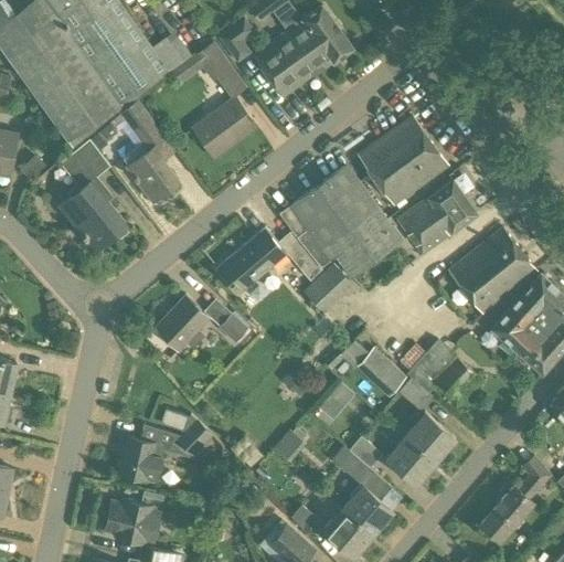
[(170,72),(118,0),(32,0),(10,17),(0,2),(0,49),(67,144),(170,72)]
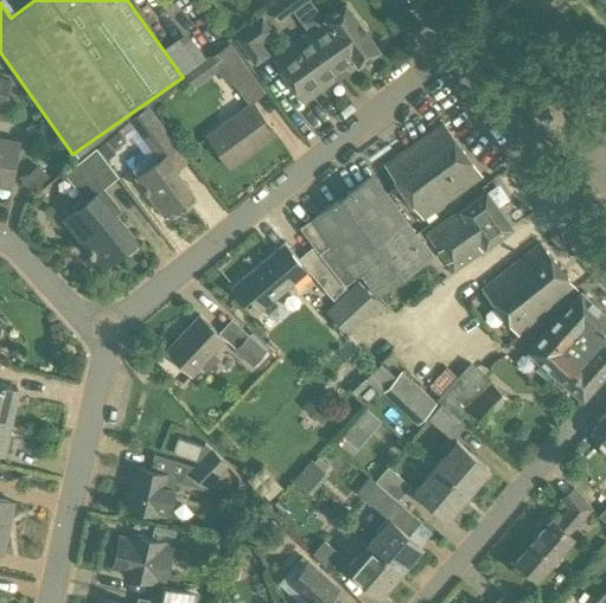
[(280,25),(293,15),(282,0),(268,11),(280,25)]
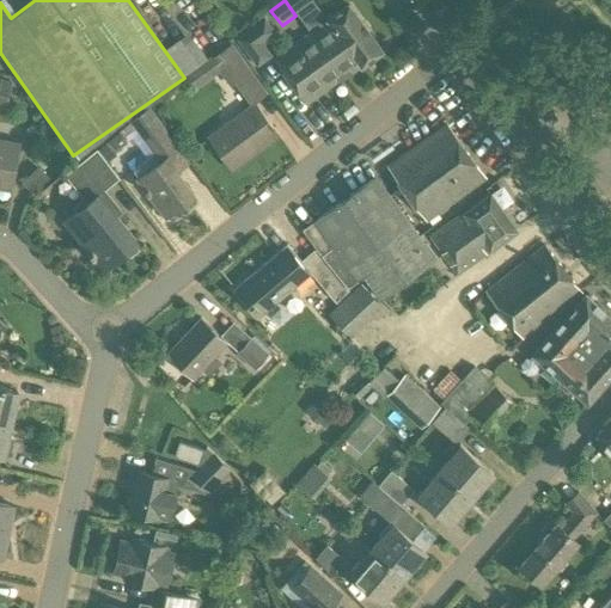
[(285,0),(295,16),(313,0),(285,0)]
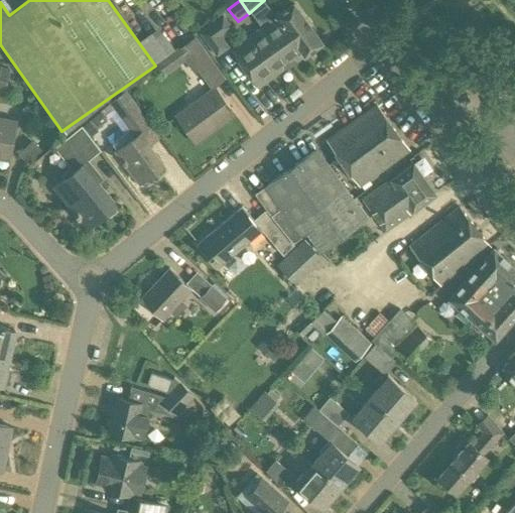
[(261,30),(287,70),(304,57),(304,58),(323,45),(293,5),(275,19),(276,19),(261,30)]
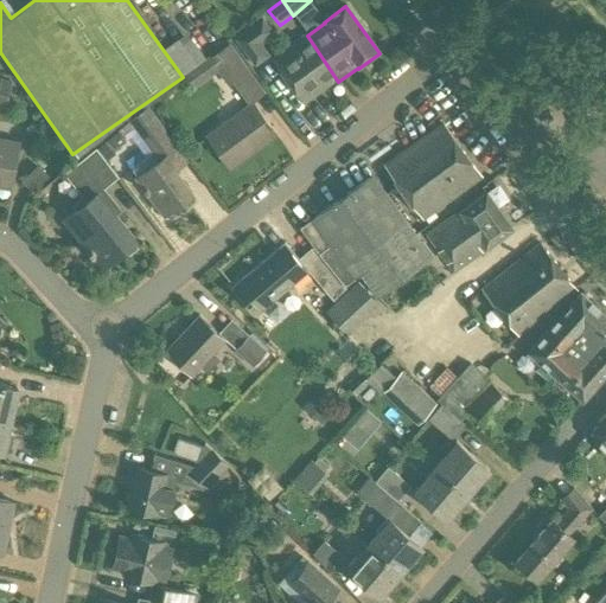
[(255,70),(270,58),(261,45),(274,36),(263,20),(235,42),(255,70)]
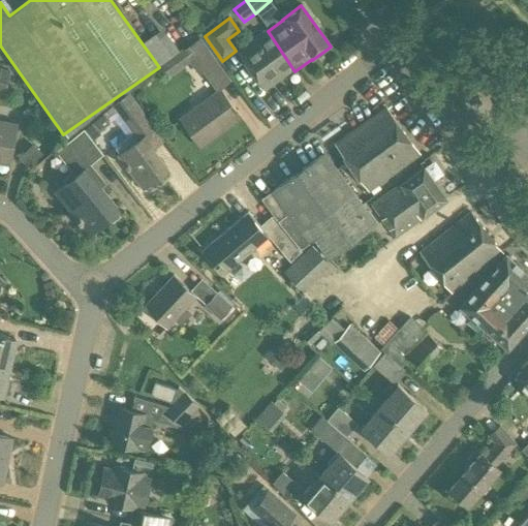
[(266,92),(294,71),(268,31),(238,53),(266,92)]
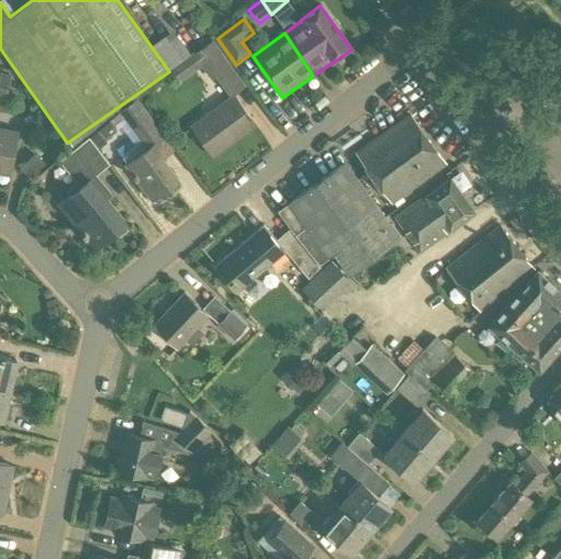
[(213,43),(181,65),(190,77),(201,68),(212,82),(232,68),(213,43)]
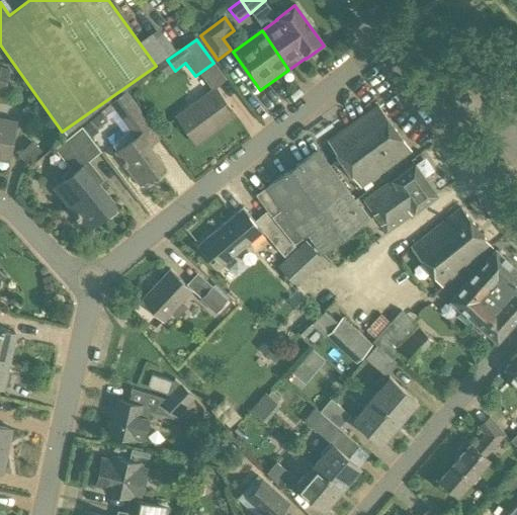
[(175,71),(167,60),(157,67),(165,78),(175,71)]
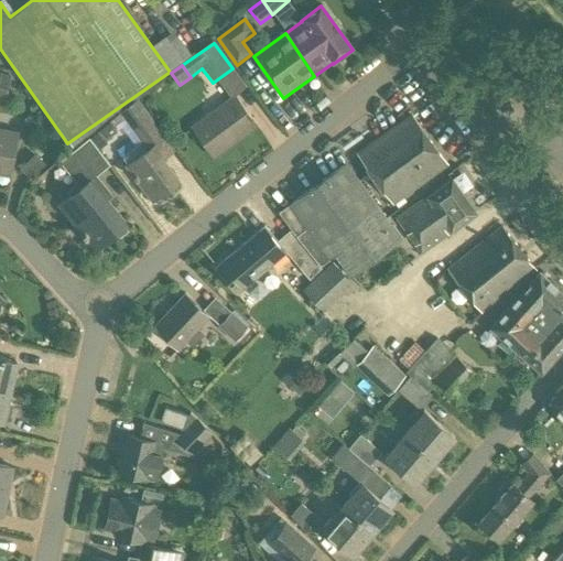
[(0,99),(7,100),(12,75),(2,73),(0,82),(0,99)]
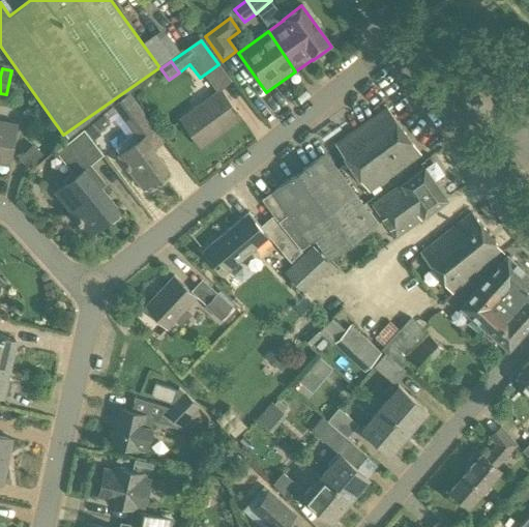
[(201,148),(241,120),(222,92),(181,121),(201,148)]
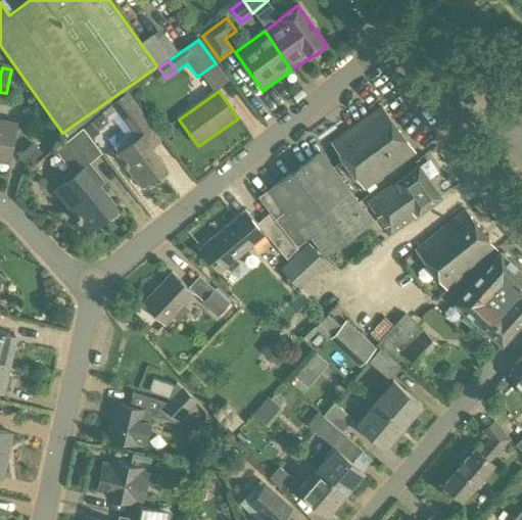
[(163,141),(129,94),(84,131),(92,141),(100,135),(95,130),(115,111),(132,135),(114,147),(120,154),(119,155),(142,187),(165,170),(151,149),(163,141)]
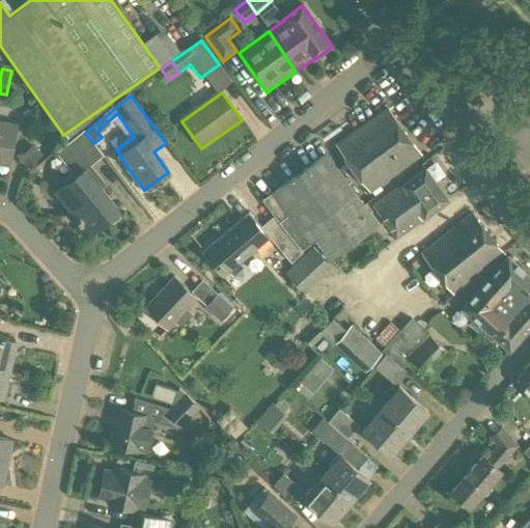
[(369,193),(420,156),(388,110),(336,147),(369,193)]
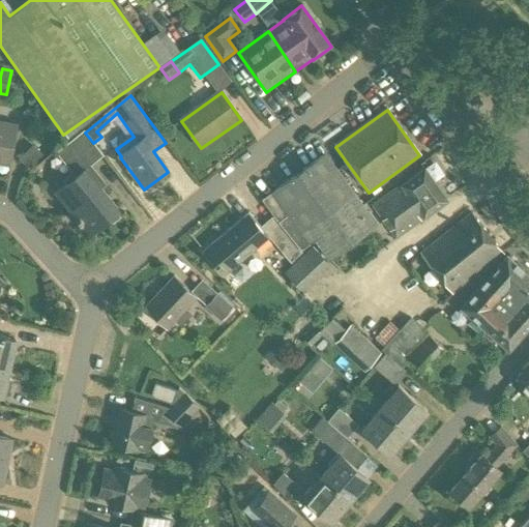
[(0,122),(0,165),(10,167),(19,126),(0,122)]
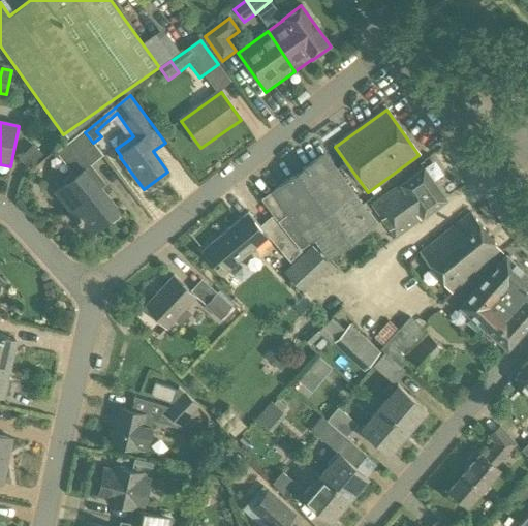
[(120,212),(95,182),(99,179),(90,167),(103,157),(84,132),(67,147),(85,169),(55,194),(89,236),(120,212)]
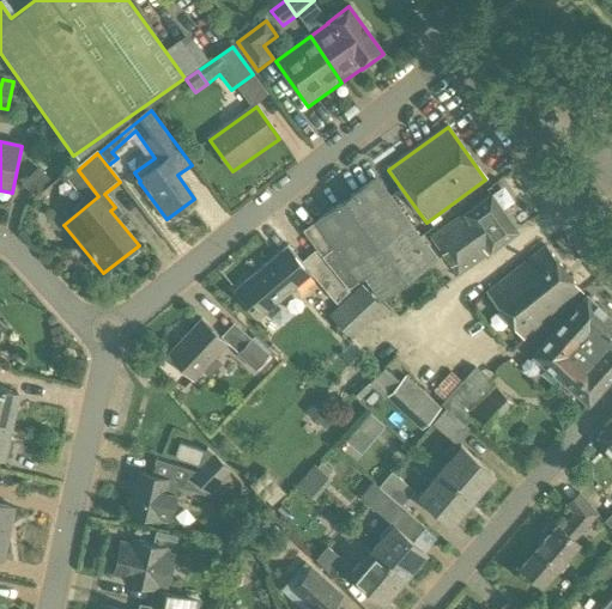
[(381,302),(437,261),(377,178),(314,225),(333,251),(322,259),(347,291),(364,279),(381,302)]
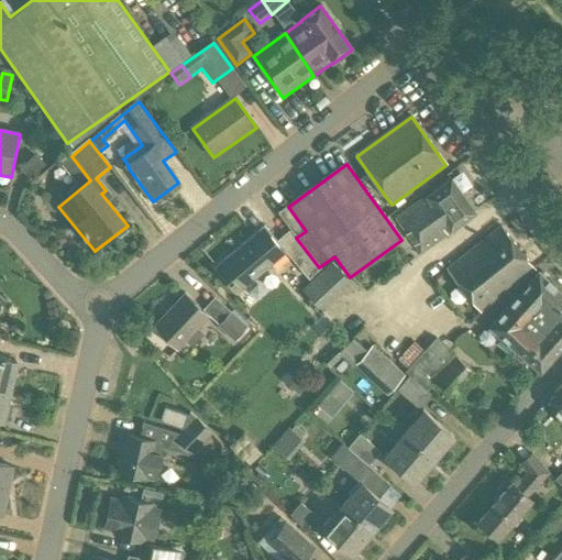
[(421,254),(476,216),(452,182),(397,220),(421,254)]
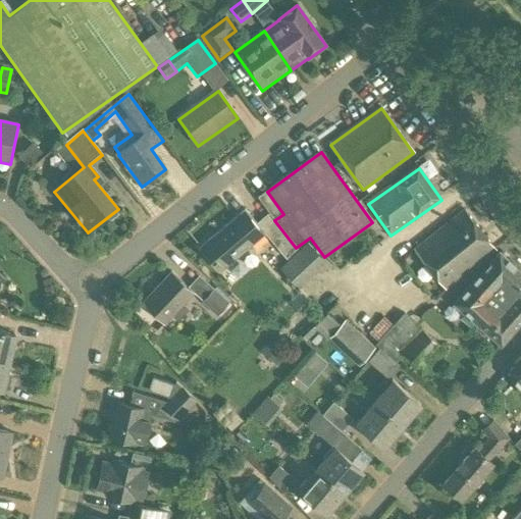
[(220,273),(266,236),(246,210),(200,249),(220,273)]
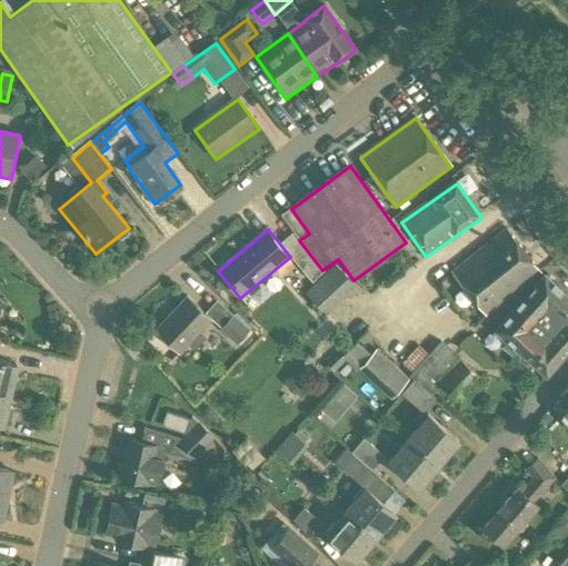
[(487,317),(540,275),(506,232),(454,274),(487,317)]
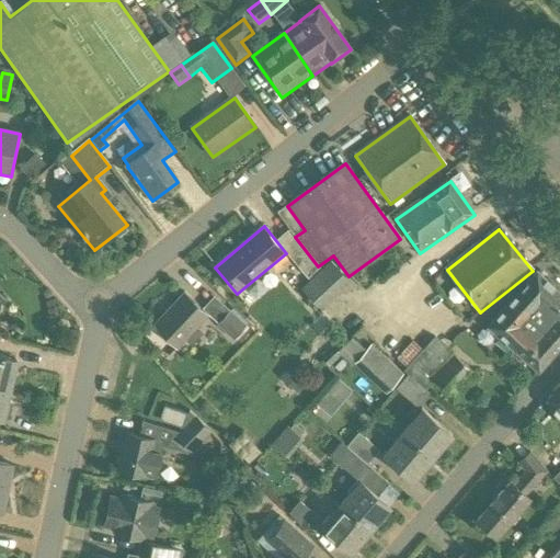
[(539,323),(515,351),(538,372),(559,346),(559,293),(537,273),(512,300),(539,323)]
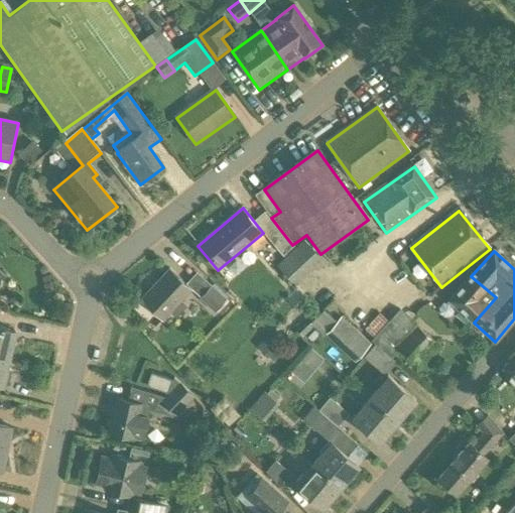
[(293,284),(302,276),(286,259),(277,267),(293,284)]
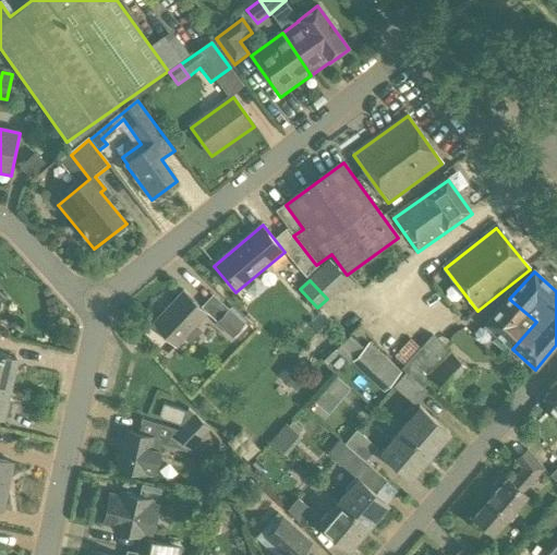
[(191,346),(202,334),(196,327),(208,315),(184,292),(152,326),(177,349),(184,340),(191,346)]
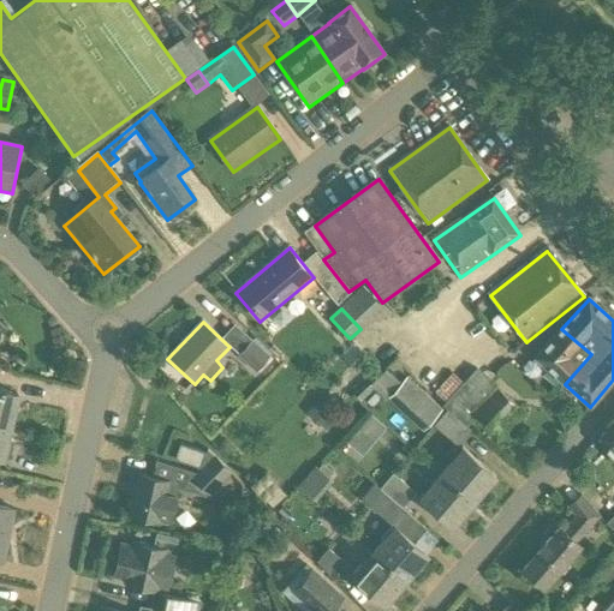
[(536,359),(565,384),(591,354),(561,329),(536,359)]
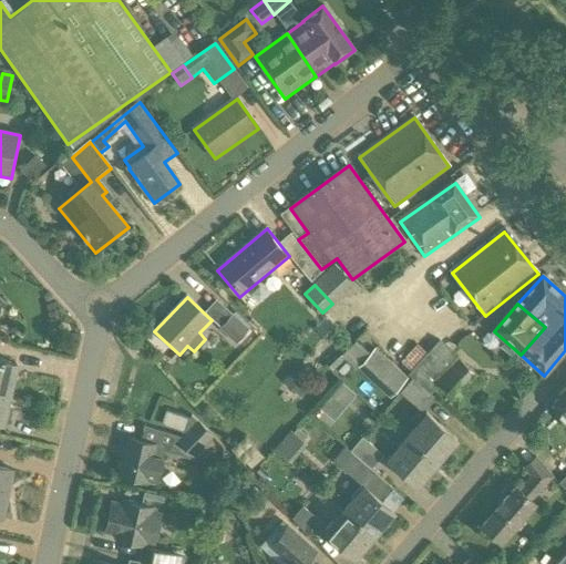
[(236,345),(248,331),(233,316),(220,329),(236,345)]
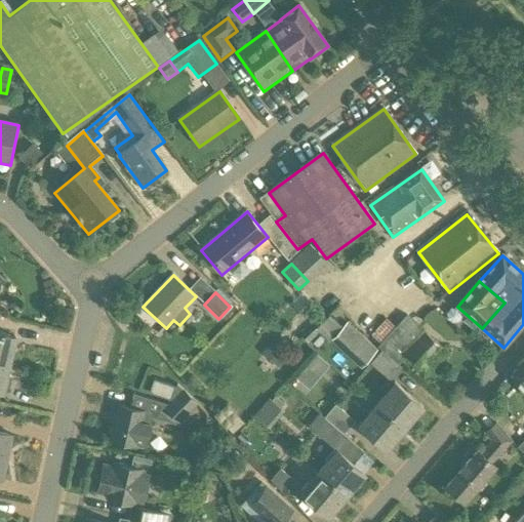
[(426,372),(444,352),(407,317),(378,349),(398,366),(407,356),(426,372)]
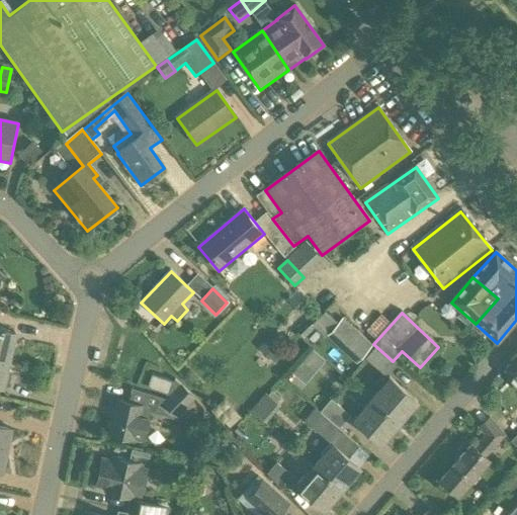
[(372,349),(343,323),(328,339),(356,368),(372,349)]
